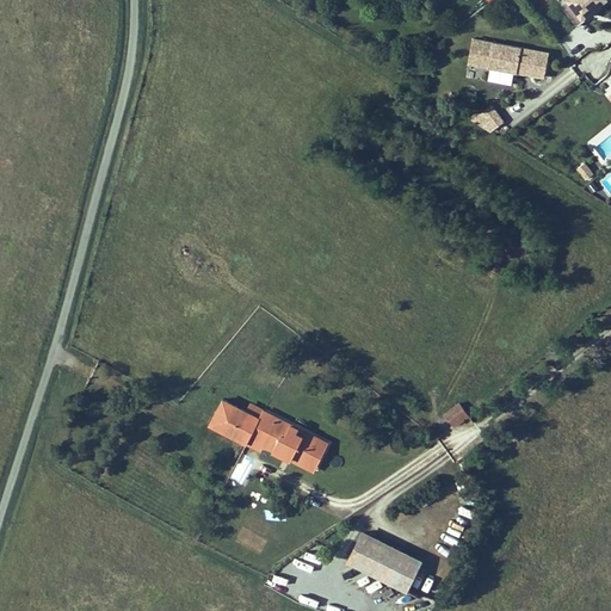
[(610,0),(565,0),(559,6),(576,29),(610,0)]
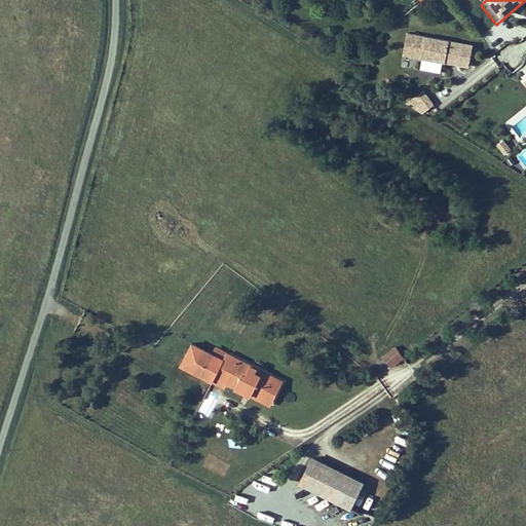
[(468,65),(473,43),(410,32),(404,66),(442,73),(444,61),(468,65)]
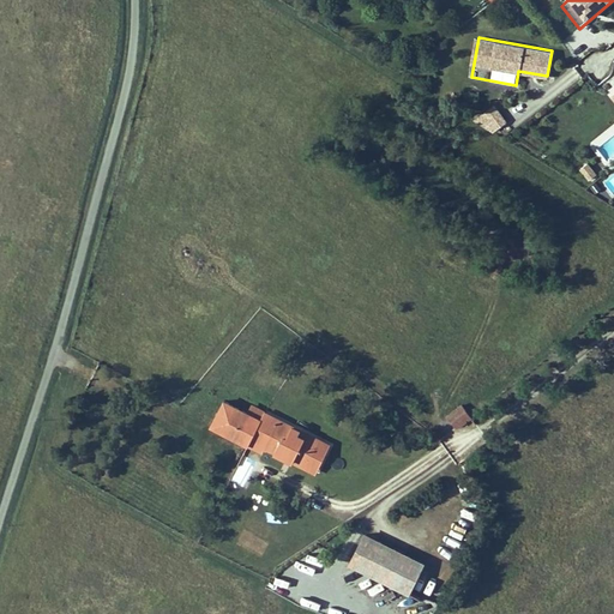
[(489,134),(507,120),(494,102),(476,116),(489,134)]
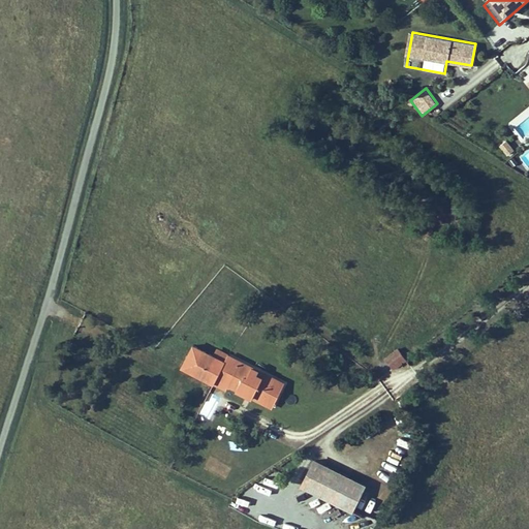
[(506,138),(498,145),(508,157),(516,151),(506,138)]
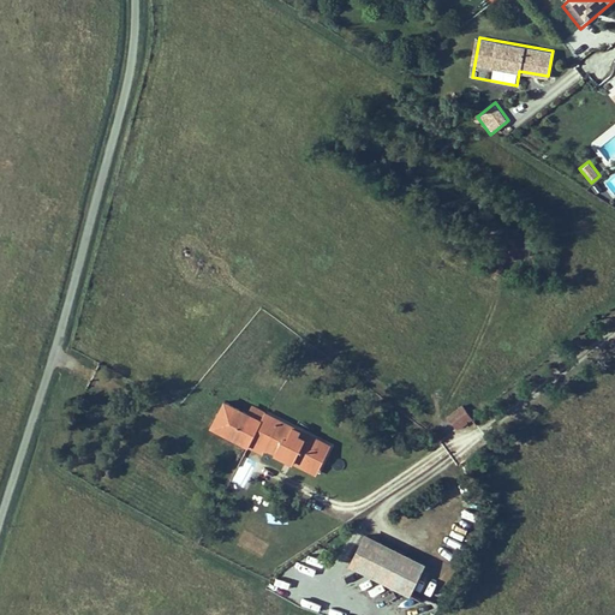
[(266,413),(262,419),(251,415),(226,402),(214,427),(264,453),(267,447),(287,458),(290,453),(320,467),(330,446),(266,413)]
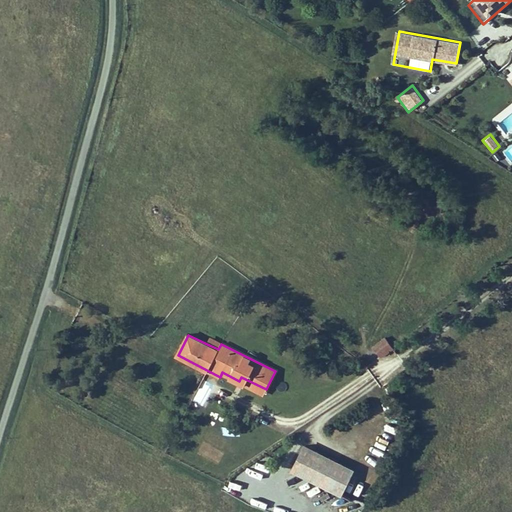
[(385,338),(373,347),(380,357),(392,348),(385,338)]
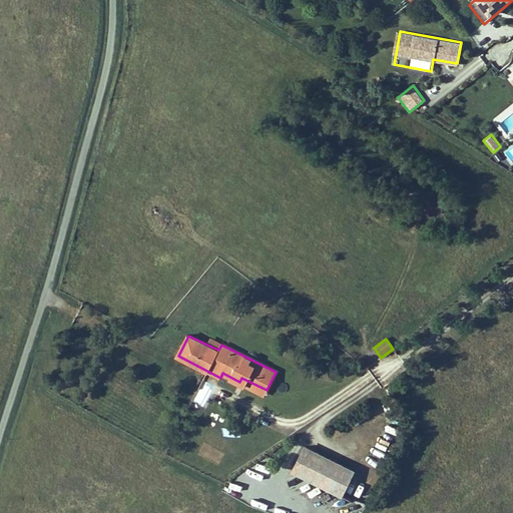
[(209,346),(218,350),(221,345),(211,340),(209,346)]
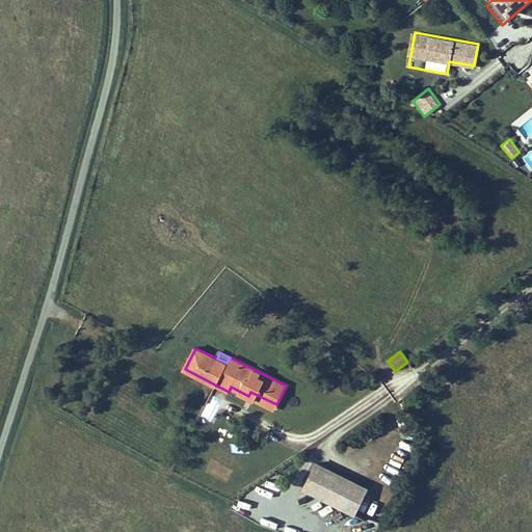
[(274,408),(276,404),(250,392),(248,396),(274,408)]
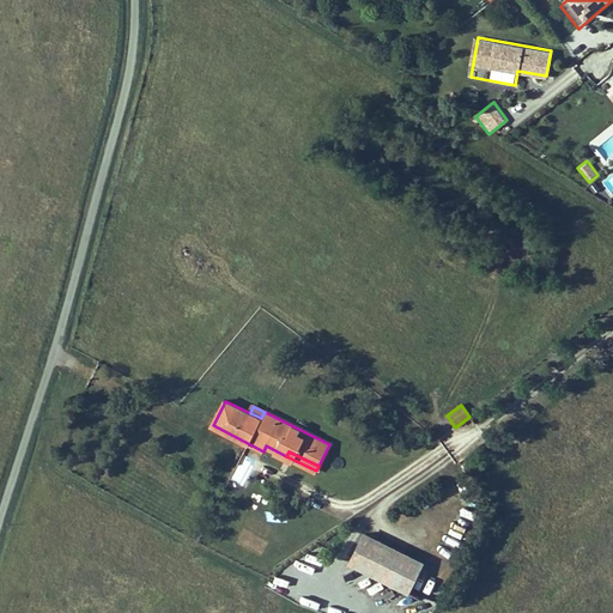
[(322,521),(326,513),(303,503),(301,509),(322,521)]
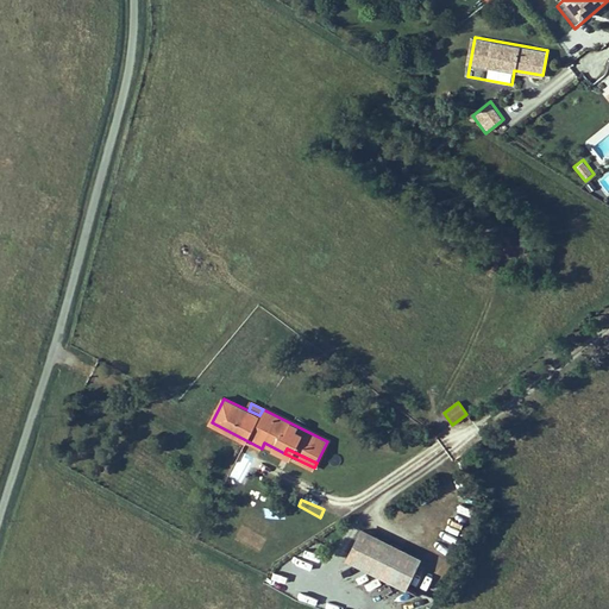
[(405,589),(419,558),(362,531),(347,560),(405,589)]
